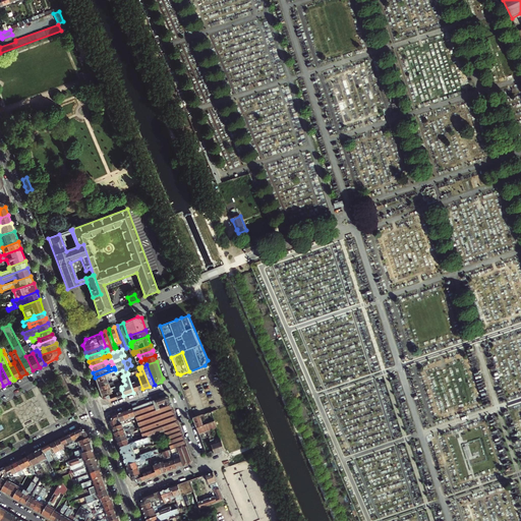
[(95,378),(97,382),(111,377),(111,374),(116,372),(115,369),(95,378)]
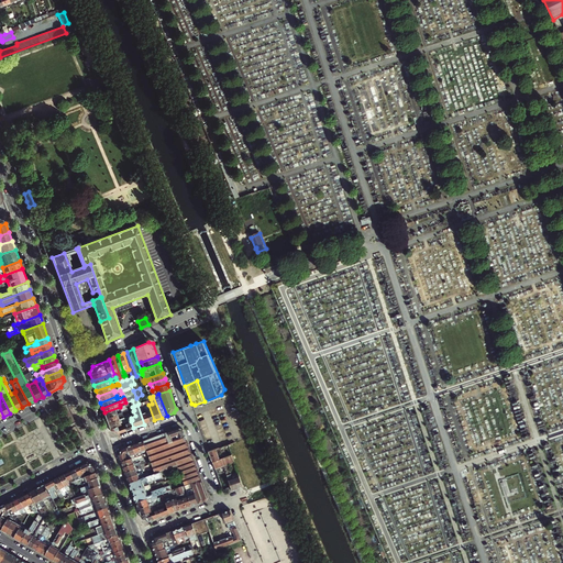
[(142,403),(144,407),(150,422),(154,420),(148,405),(147,401),(145,401),(144,403),(142,403)]
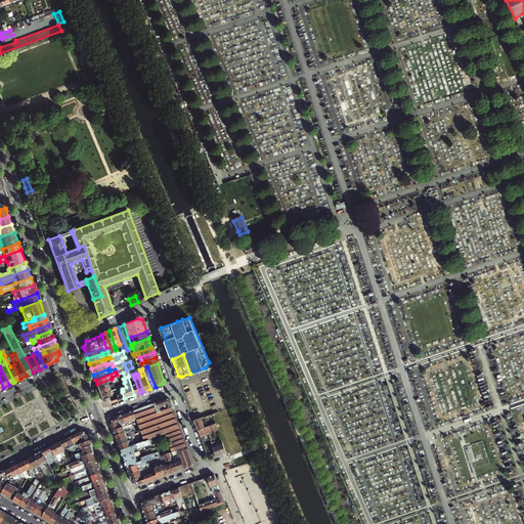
[(139,393),(134,379),(132,380),(130,376),(129,376),(128,377),(134,395),(139,393)]
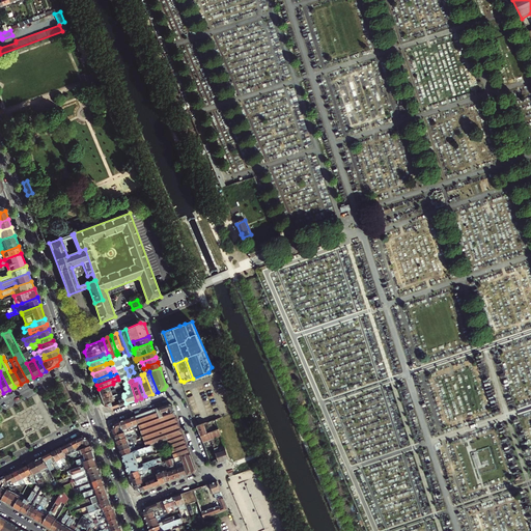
[(113,384),(99,389),(100,394),(115,389),(114,387),(119,385),(118,382),(113,384)]
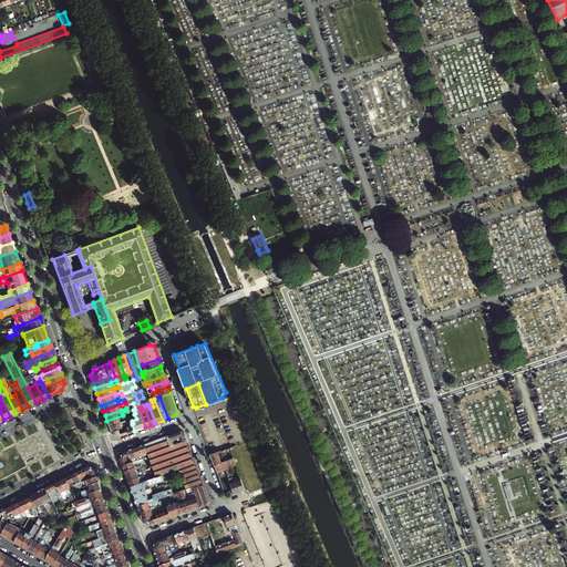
[(123,415),(106,421),(109,426),(125,421),(124,419),(130,416),(129,413),(123,415)]
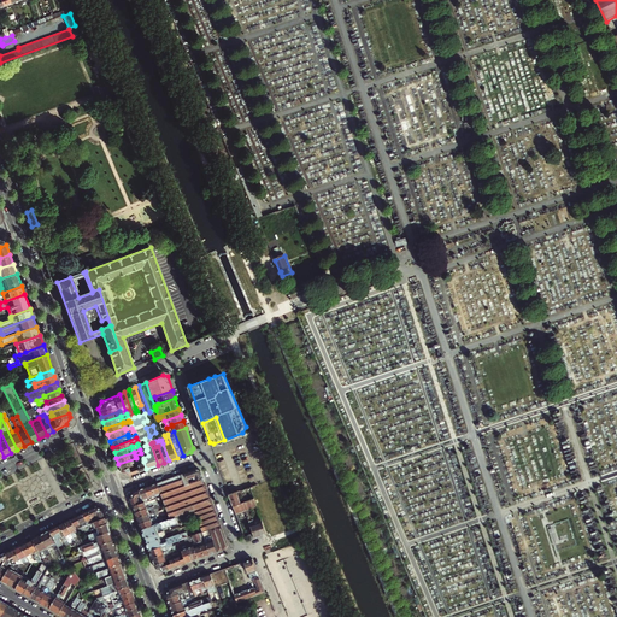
[(136,458),(118,464),(121,470),(134,464),(137,463),(137,462),(144,459),(144,458),(142,456),(136,458)]
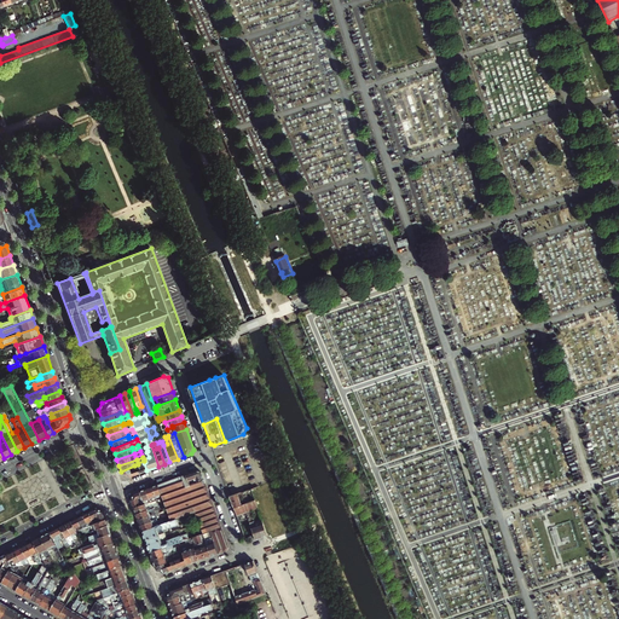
[(146,470),(144,463),(138,464),(134,466),(138,474),(146,470)]
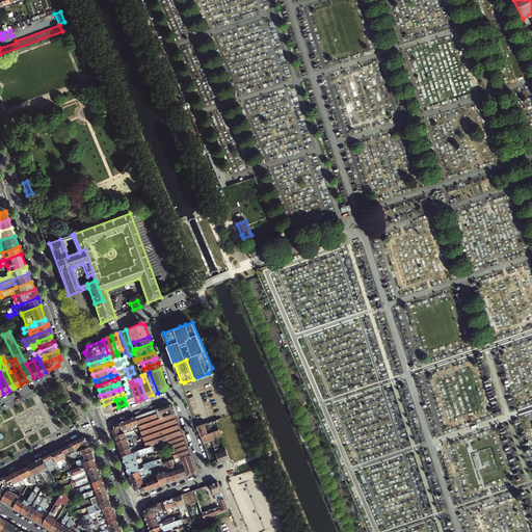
[(118,407),(115,400),(104,405),(105,407),(110,410),(118,407)]
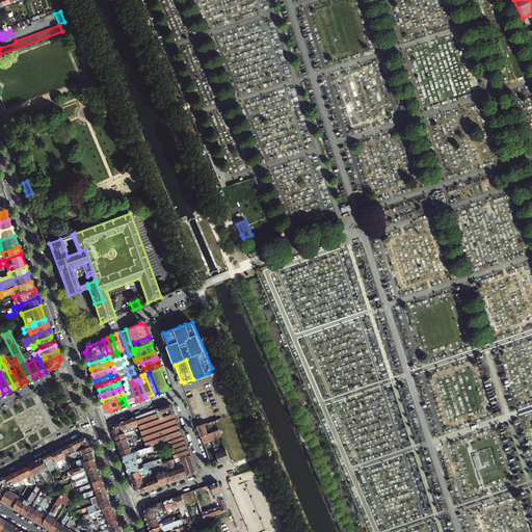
[(160,408),(162,415),(169,411),(170,415),(176,413),(174,406),(169,404),(160,408)]
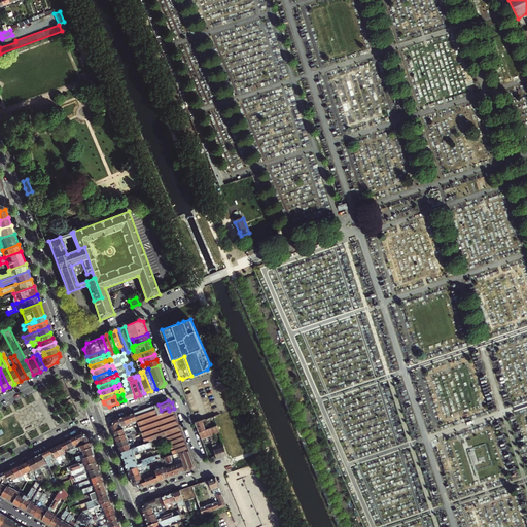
[(196,465),(176,414),(168,417),(166,412),(162,413),(161,411),(159,405),(155,406),(164,429),(166,436),(167,436),(173,455),(176,453),(179,452),(181,457),(186,471),(194,469),(196,465)]
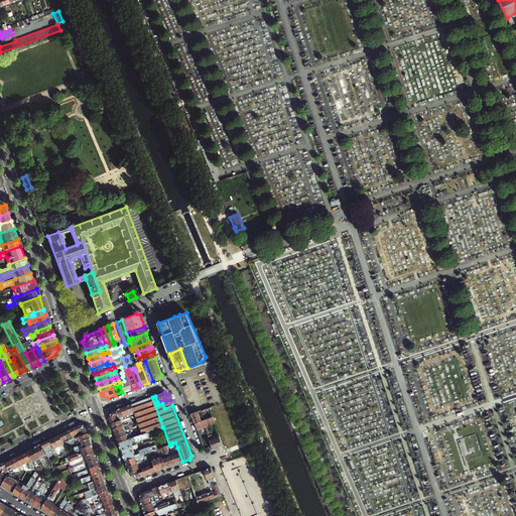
[(152,397),(132,404),(135,413),(136,415),(137,418),(138,420),(138,421),(140,425),(143,434),(151,431),(162,427),(160,420),(152,397)]
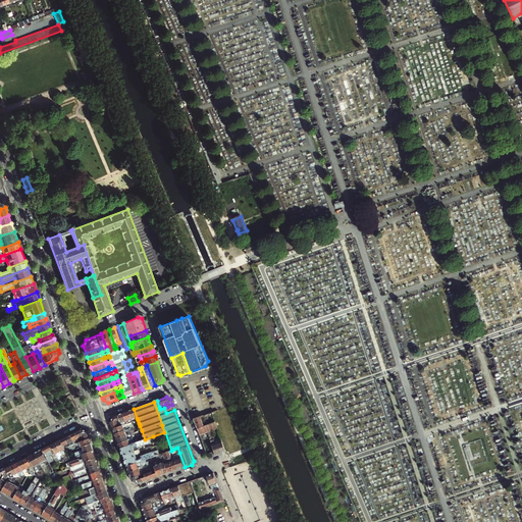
[(174,410),(172,405),(167,407),(164,408),(166,413),(174,410)]
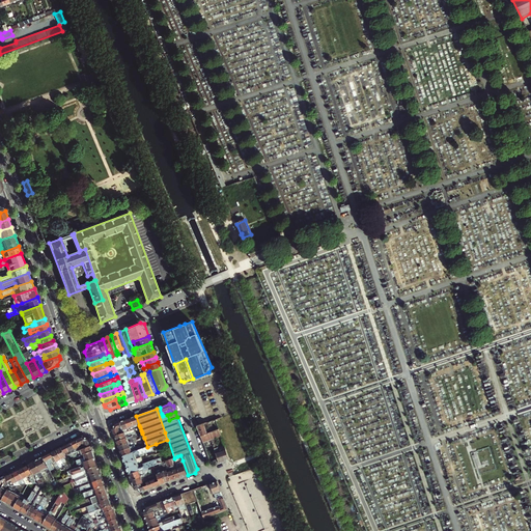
[(139,425),(136,416),(131,418),(132,422),(134,427),(139,425)]
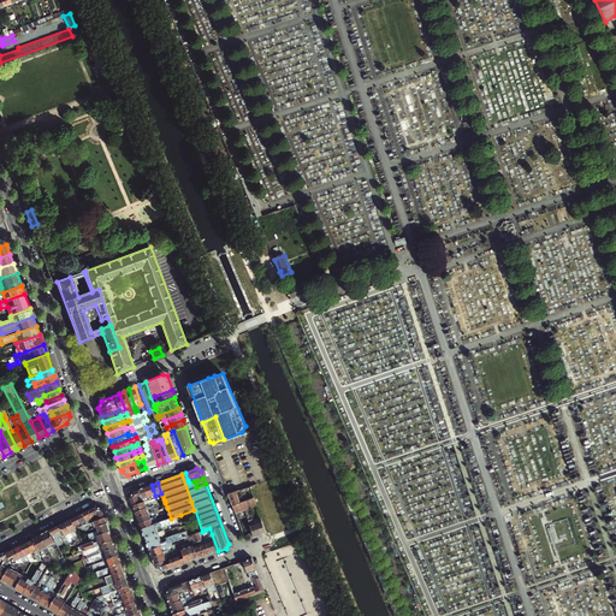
[(155,496),(153,490),(152,485),(146,487),(150,501),(152,499),(155,498),(157,498),(155,496)]
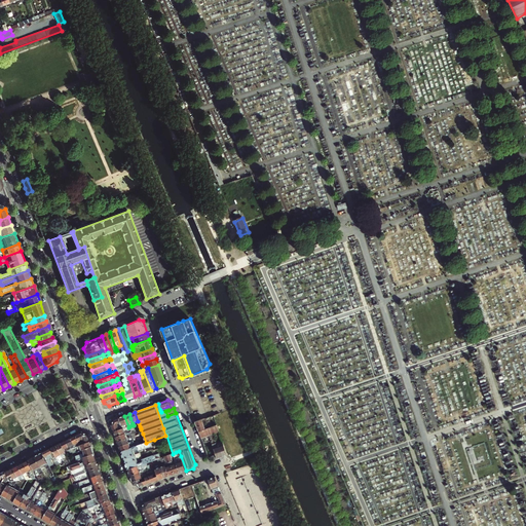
[(124,416),(119,418),(121,422),(123,429),(128,427),(124,416)]
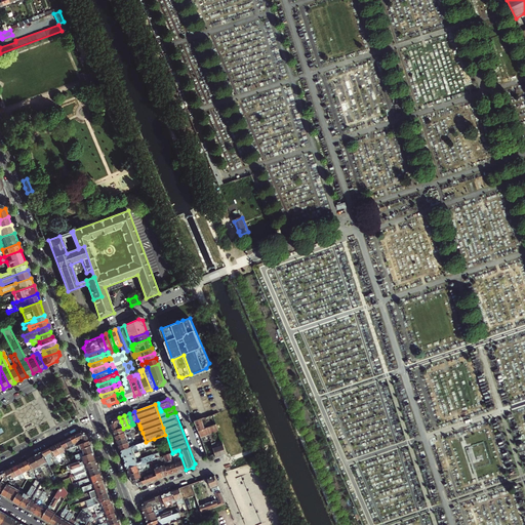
[(210,419),(208,416),(195,421),(199,431),(209,428),(206,421),(210,419)]
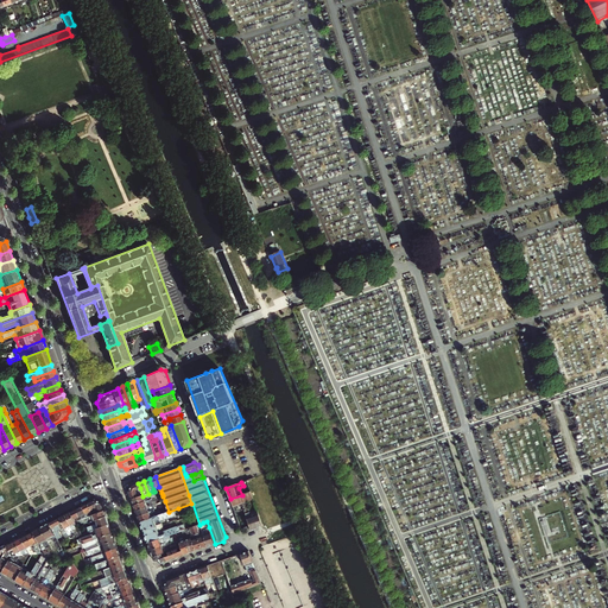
[(132,500),(139,498),(137,489),(140,488),(138,483),(133,485),(130,492),(132,500)]
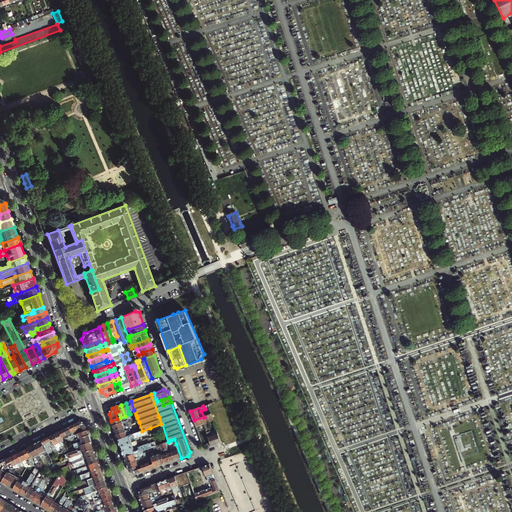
[(196,427),(204,424),(209,422),(214,421),(211,414),(204,417),(194,420),(196,427)]
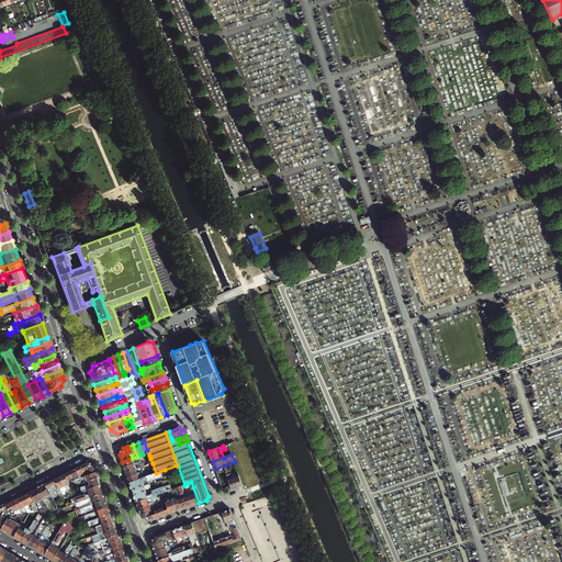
[(122,462),(124,468),(143,460),(150,458),(149,456),(143,459),(142,457),(138,458),(138,456),(137,457),(132,459),(128,460),(122,462)]
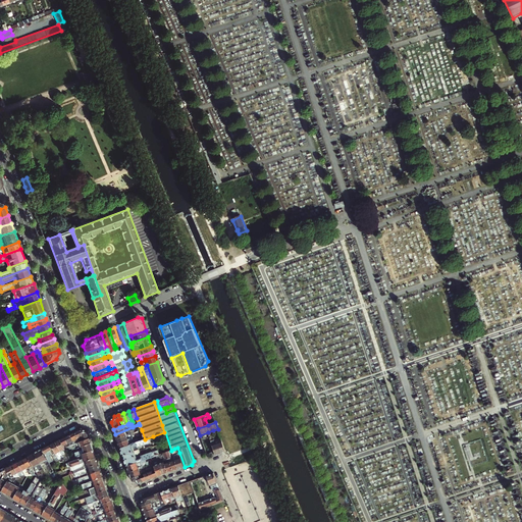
[(133,427),(115,434),(117,438),(132,433),(134,432),(135,432),(134,428),(133,427)]
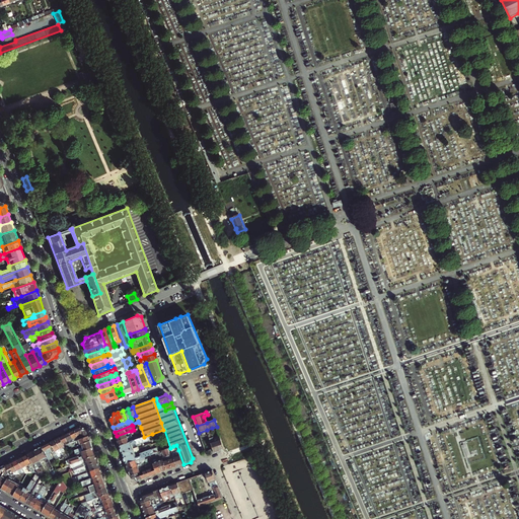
[(81,426),(75,430),(80,439),(89,436),(87,429),(81,426)]
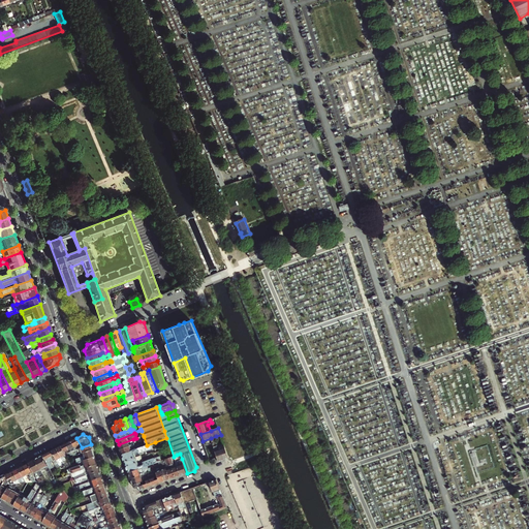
[(229,459),(226,450),(224,443),(219,445),(216,436),(211,438),(219,462),(229,459)]
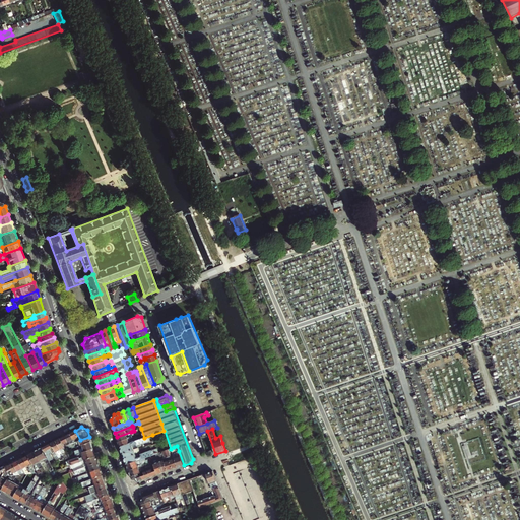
[(80,440),(75,431),(70,433),(75,442),(80,440)]
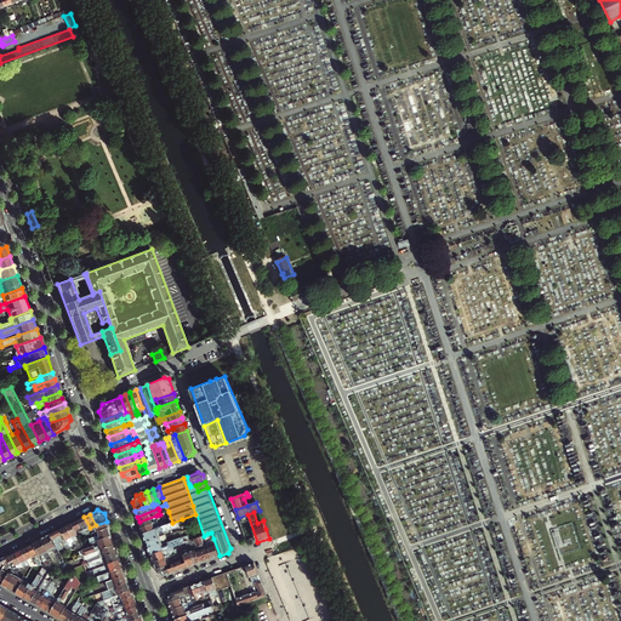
[(251,545),(257,542),(248,514),(238,518),(246,542),(251,545)]
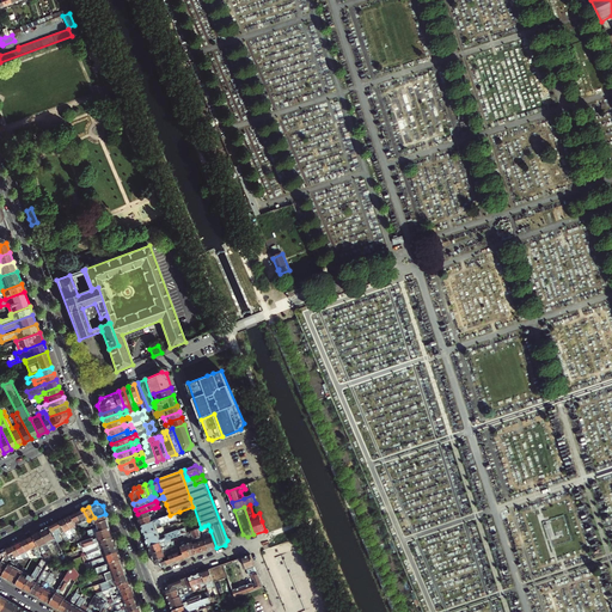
[(138,514),(140,520),(157,514),(154,508),(138,514)]
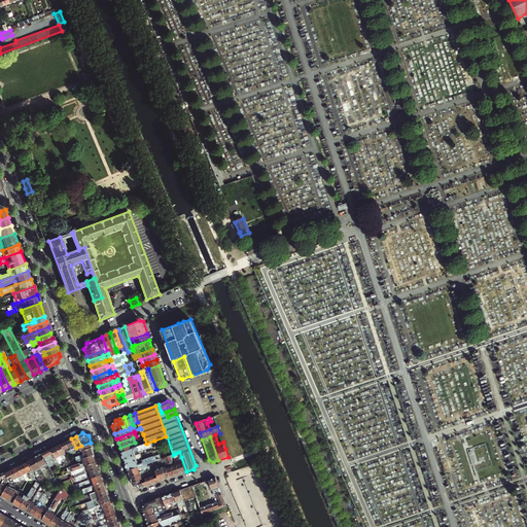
[(76,448),(71,438),(66,442),(70,450),(76,448)]
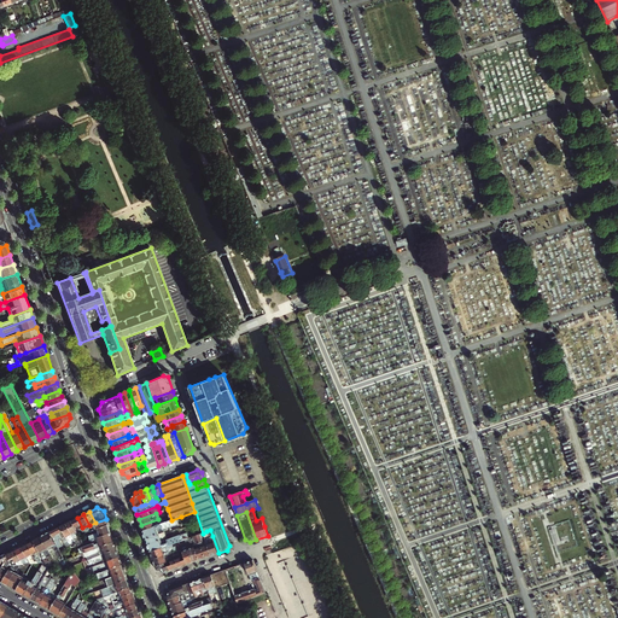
[(143,531),(146,538),(164,532),(163,529),(182,522),(181,517),(172,520),(161,524),(143,531)]
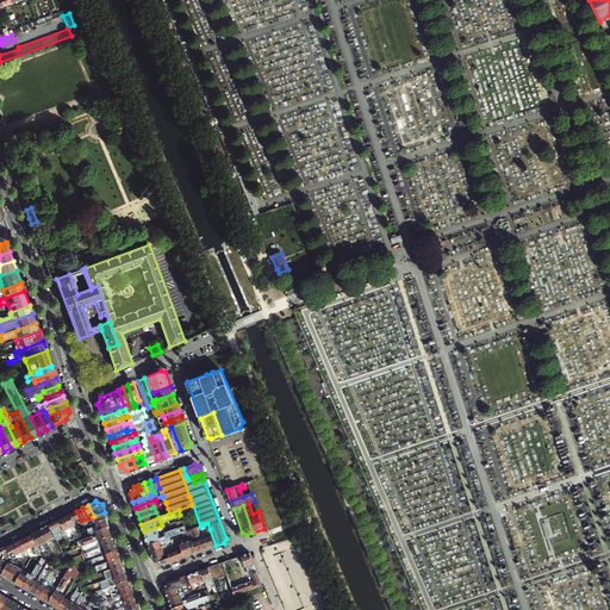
[(76,511),(70,514),(75,523),(78,522),(81,521),(76,511)]
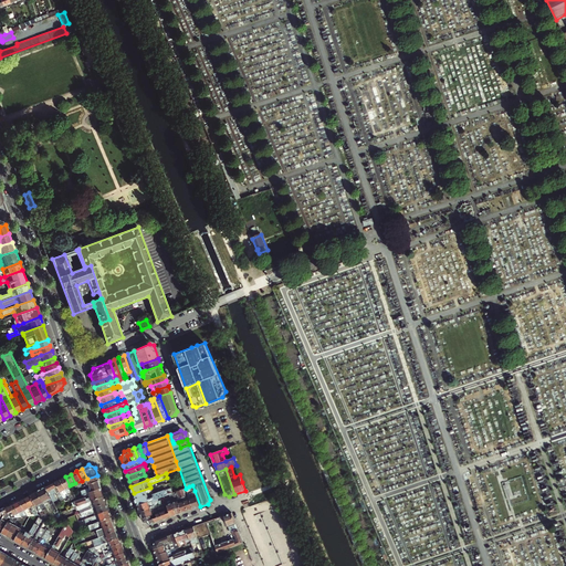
[(97,475),(87,479),(82,481),(75,483),(72,484),(73,489),(79,486),(79,489),(85,486),(100,481),(97,475)]
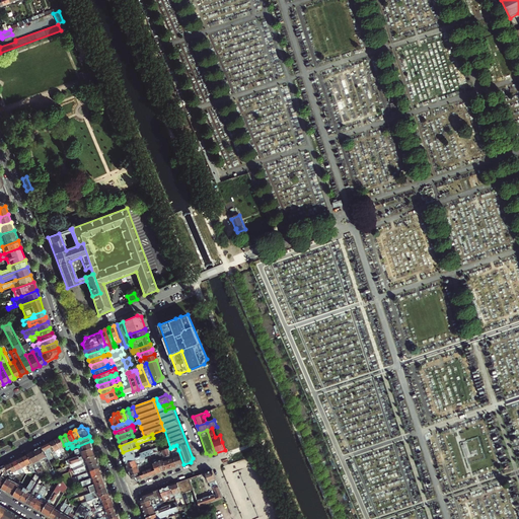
[(133,436),(119,441),(120,446),(135,440),(133,436)]
